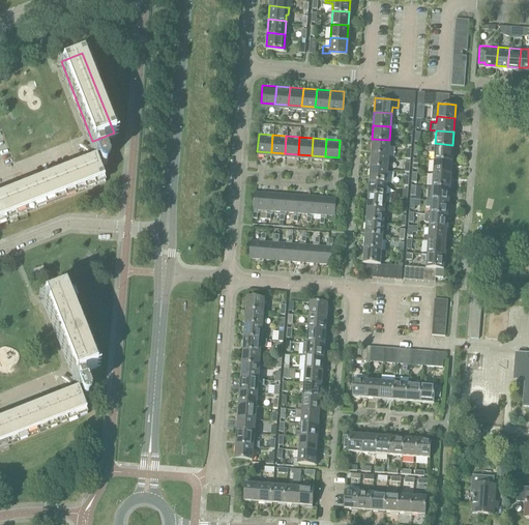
[(372,139),(371,152),(388,153),(389,140),(372,139)]
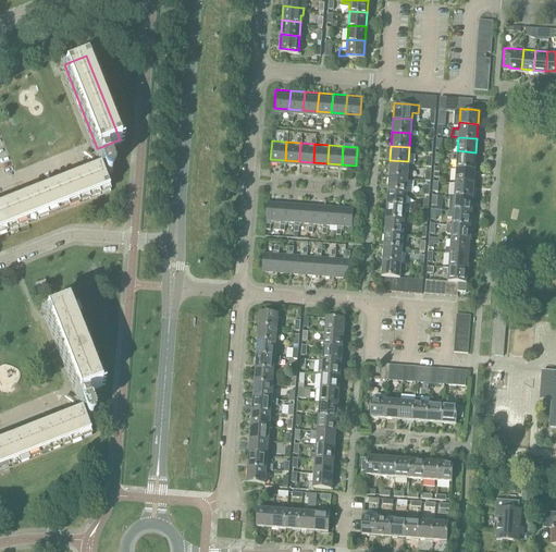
[(99,151),(98,148),(97,148),(89,151),(84,148),(82,151),(87,154),(93,166),(99,162),(103,161),(106,168),(107,169),(108,169),(108,170),(109,170),(110,169),(111,169),(111,168),(111,167),(111,166),(104,149),(99,151)]
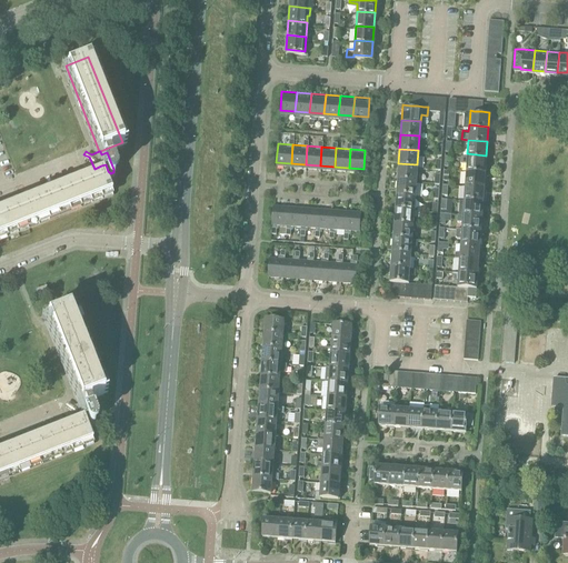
[(467,153),(460,153),(459,160),(466,160),(466,168),(485,170),(486,156),(467,153)]
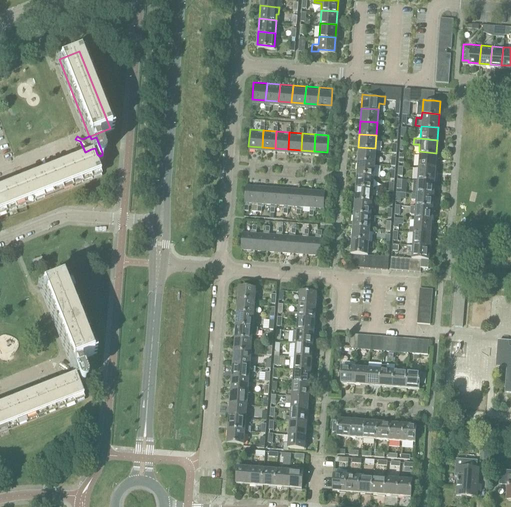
[(358,147),(357,160),(374,161),(375,148),(358,147)]
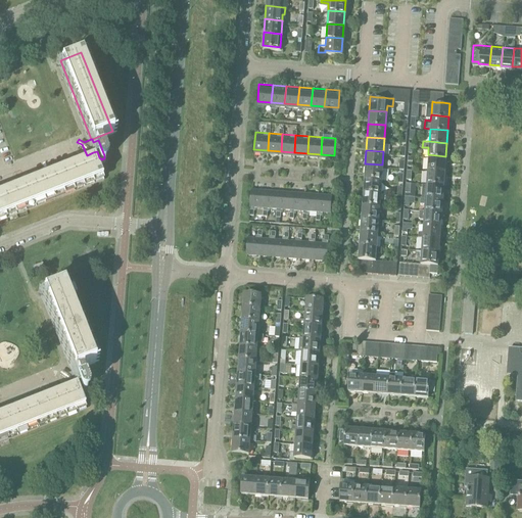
[(0,214),(102,174),(93,152),(87,155),(0,189),(0,214)]
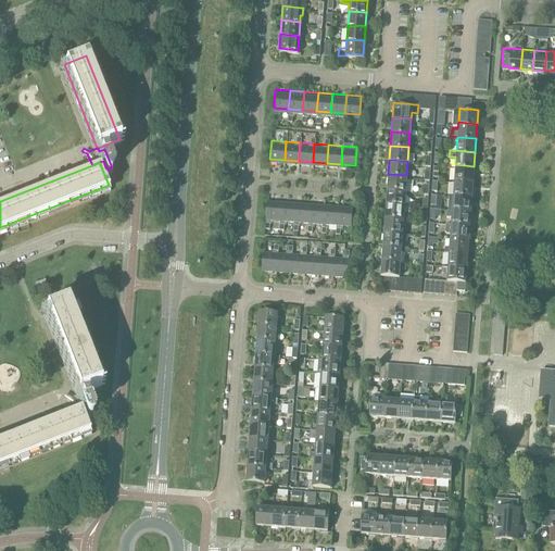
[(472,180),(474,166),(455,164),(454,178),(472,180)]
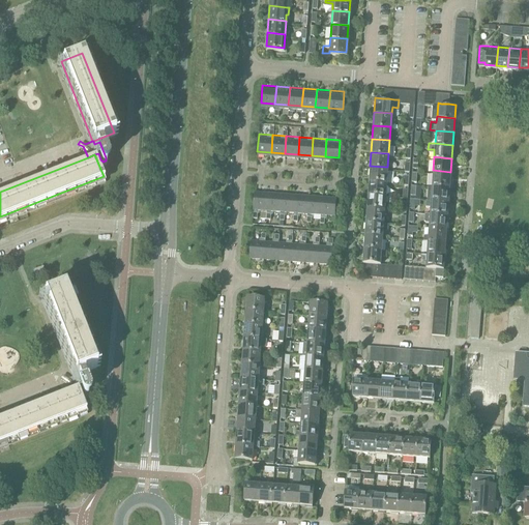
[(370,166),(369,179),(386,180),(387,167),(370,166)]
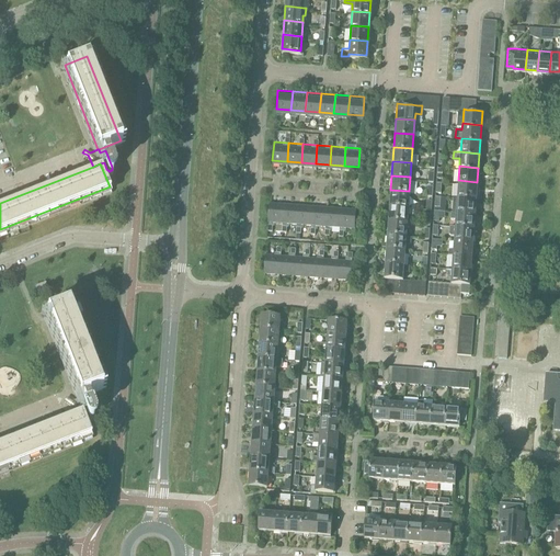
[(458,180),(457,194),(476,196),(477,182),(458,180)]
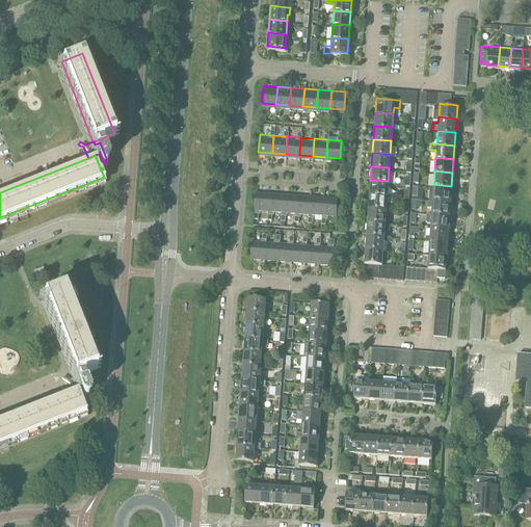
[(369,192),(387,194),(387,193),(388,181),(370,180),(369,192)]
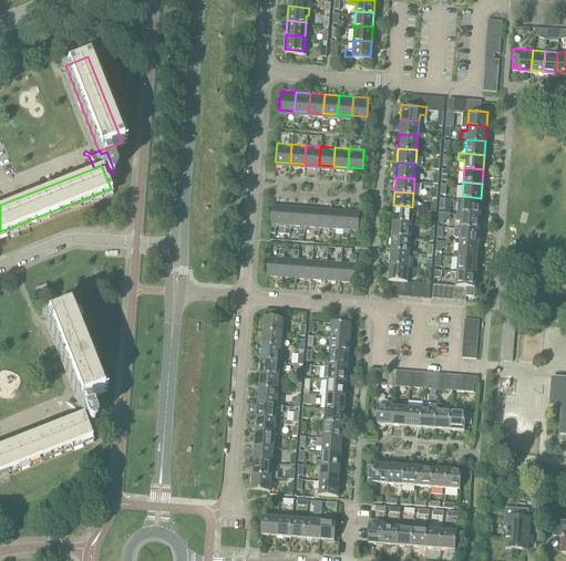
[(462,196),(461,210),(480,213),(481,198),(462,196)]
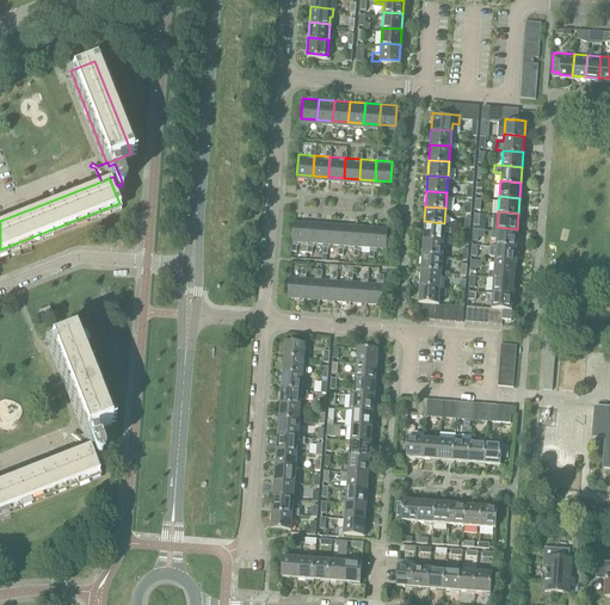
[(300,238),(299,247),(306,248),(307,242),(307,239),(309,218),(294,217),(291,238),(300,238)]
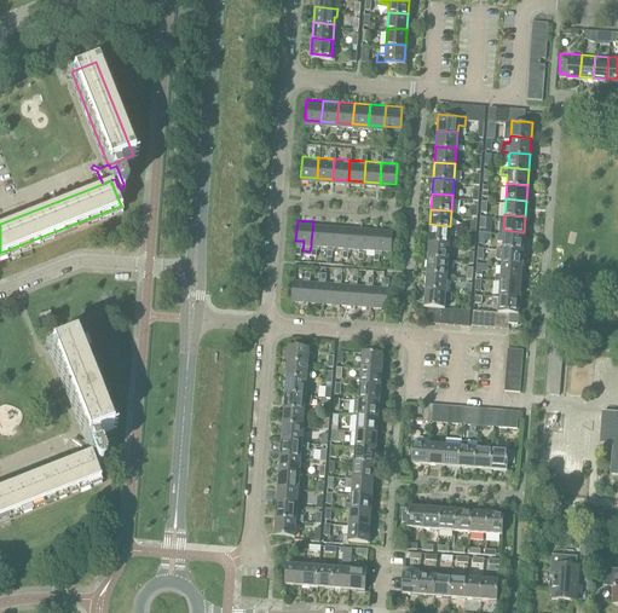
[(329,223),(313,221),(311,242),(327,243),(329,223)]
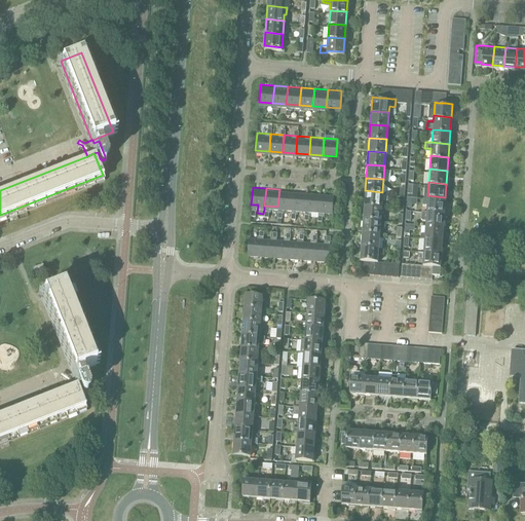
[(277,207),(291,208),(293,190),(279,189),(277,207)]
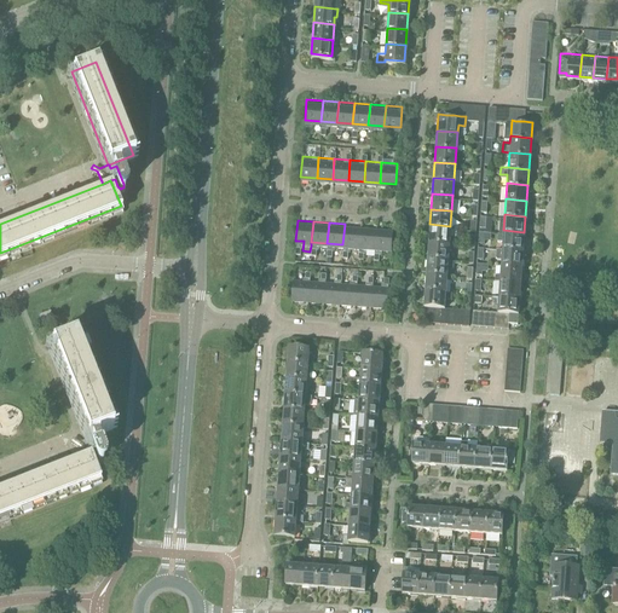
[(361,225),(345,224),(342,244),(358,246),(361,225)]
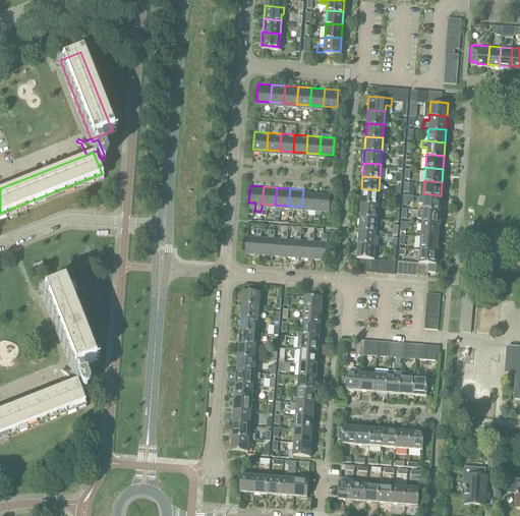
[(361,188),(360,203),(378,204),(378,195),(383,195),(384,190),(379,189),(379,190),(361,188)]
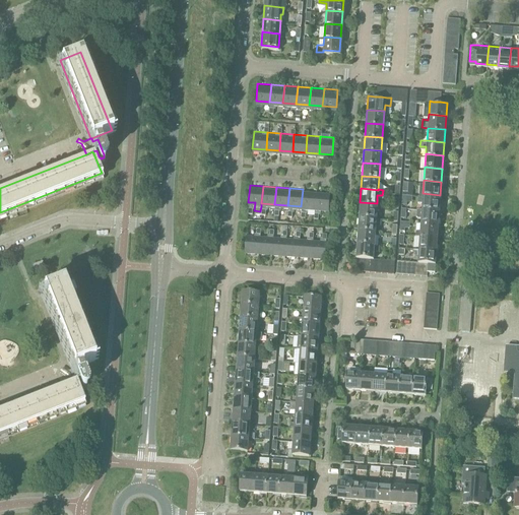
[(301,206),(314,207),(315,190),(303,189),(301,206)]
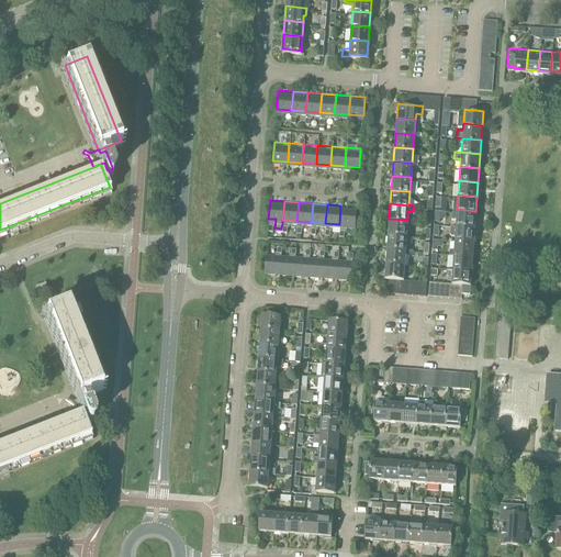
[(356,207),(340,205),(339,224),(355,225),(356,207)]
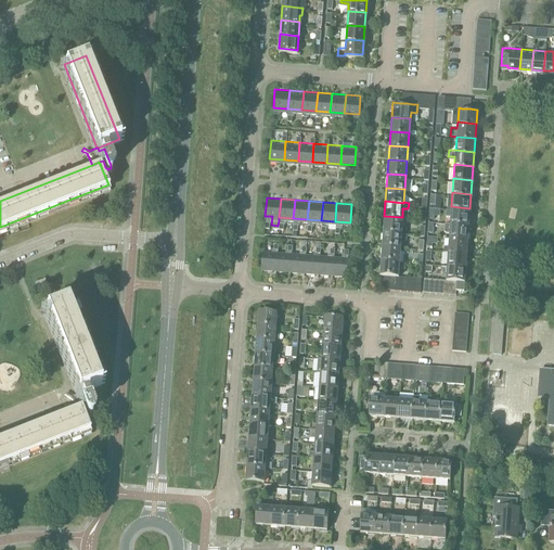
[(450,220),(468,222),(469,208),(451,206),(446,206),(445,213),(450,214),(450,220)]
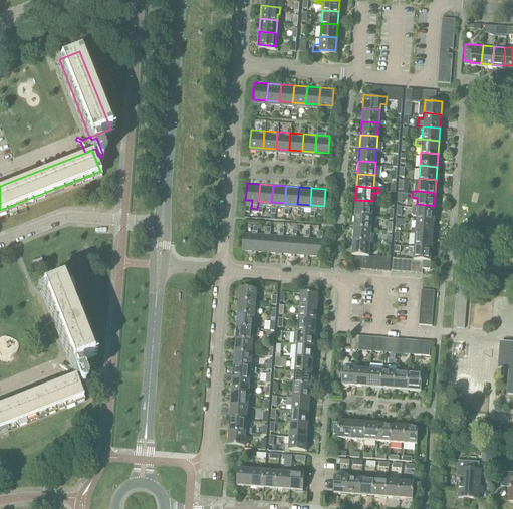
[(372,201),(355,200),(354,212),(371,213),(372,201)]
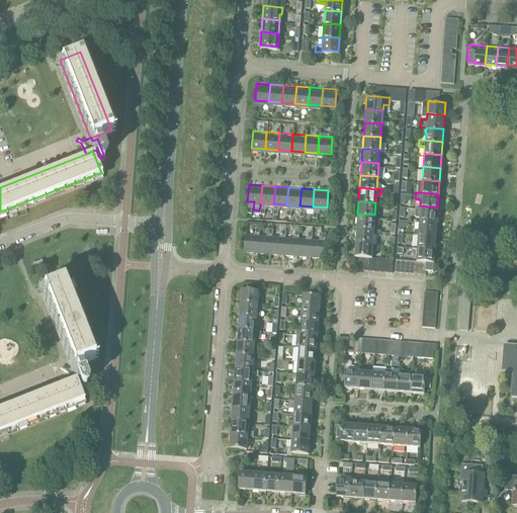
[(419,215),(419,219),(436,220),(437,207),(420,205),(415,205),(414,212),(416,214),(419,215)]
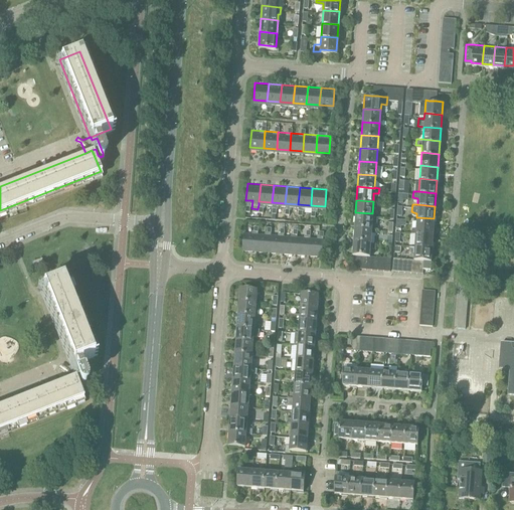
[(377,213),(372,213),(355,212),(354,225),(371,227),(371,225),(371,219),(376,219),(377,213)]
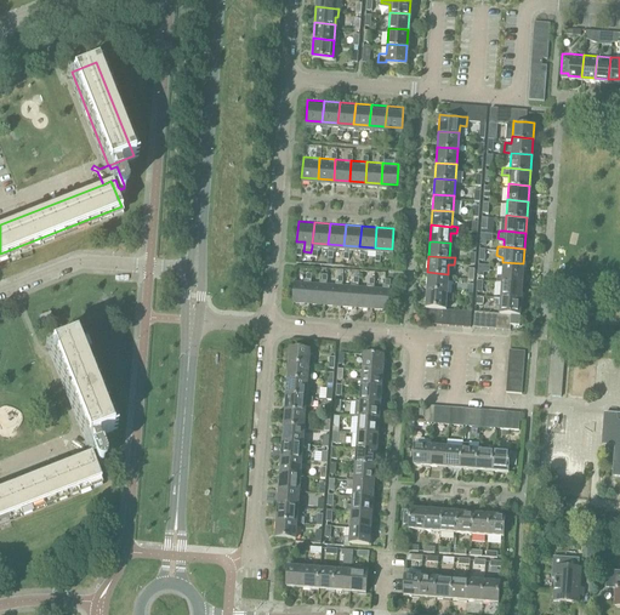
[(523,271),(523,263),(502,262),(501,271),(496,271),(495,278),(501,278),(522,279),(523,271)]
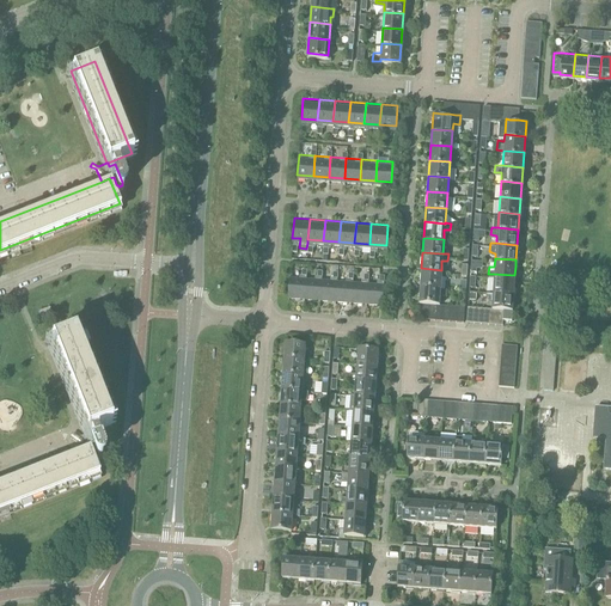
[(441,270),(421,268),(420,283),(440,285),(441,270)]
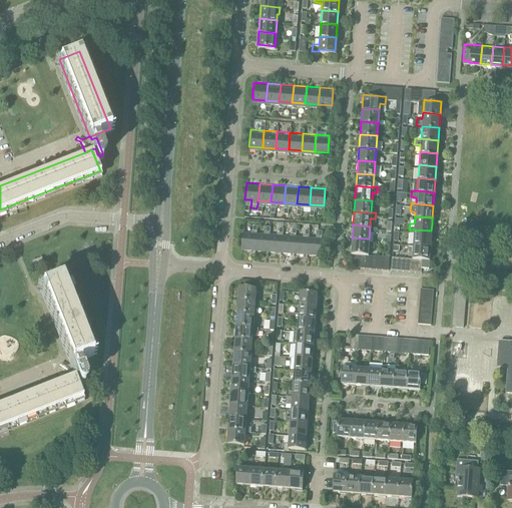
[(256,230),(242,229),(241,246),(254,247),(256,230)]
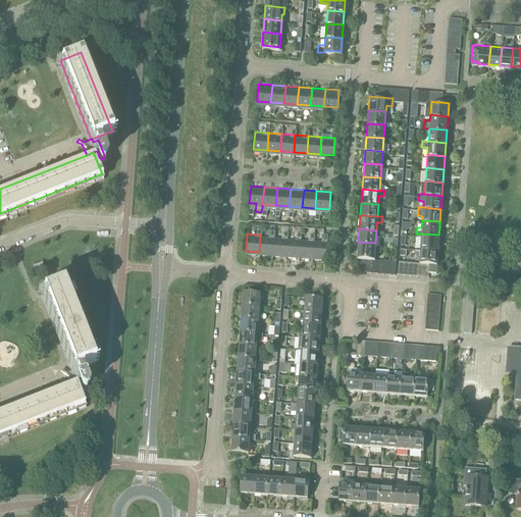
[(421,234),(420,247),(437,248),(438,235),(421,234)]
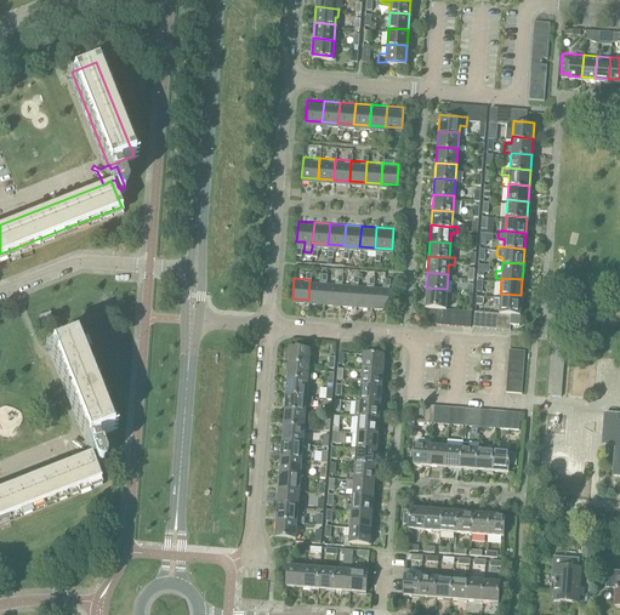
[(324,301),(325,280),(310,279),(308,300),(324,301)]
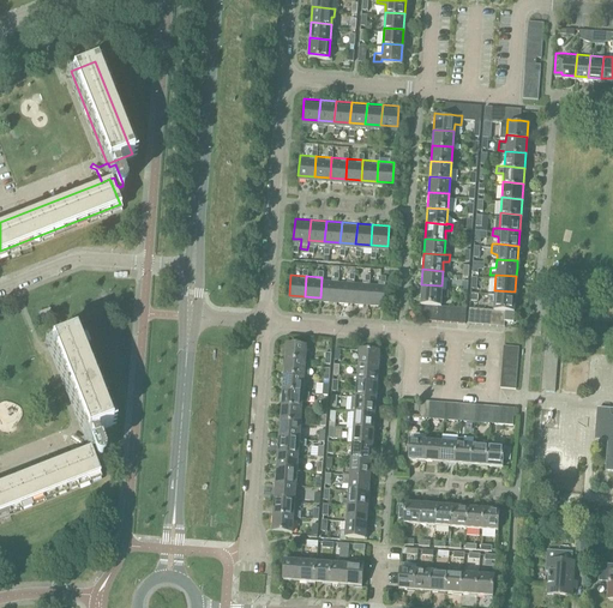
[(337,278),(322,277),(320,298),(336,299),(337,278)]
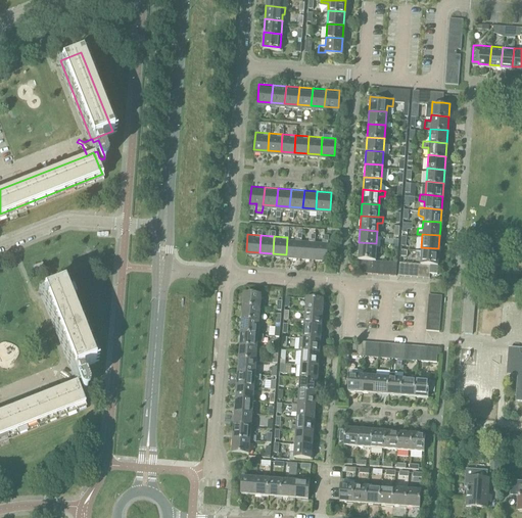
[(299,255),(300,238),(287,237),(286,254),(299,255)]
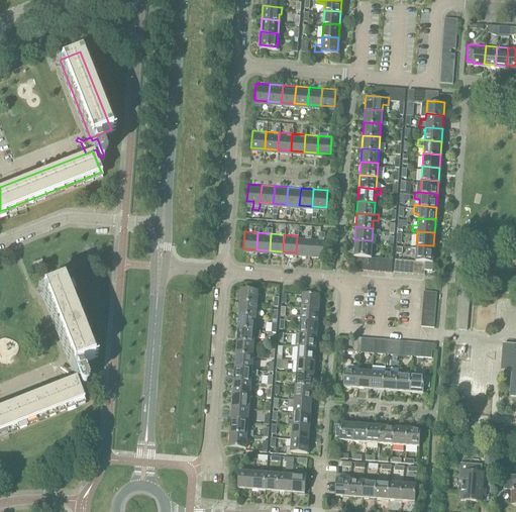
[(310,236),(297,235),(296,252),(309,253),(310,236)]
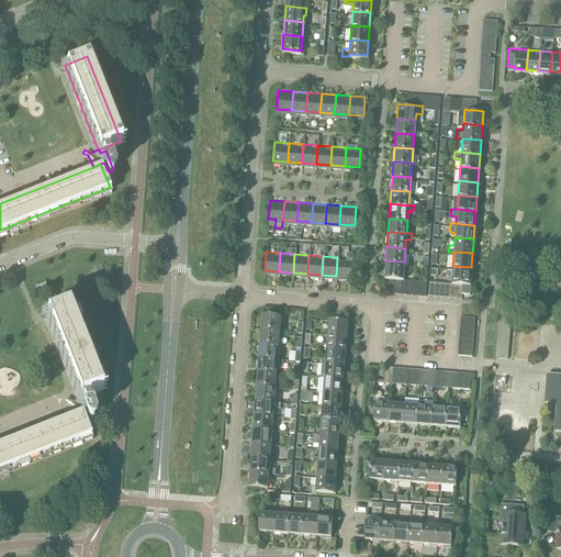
[(337,257),(336,276),(350,277),(351,258),(337,257)]
